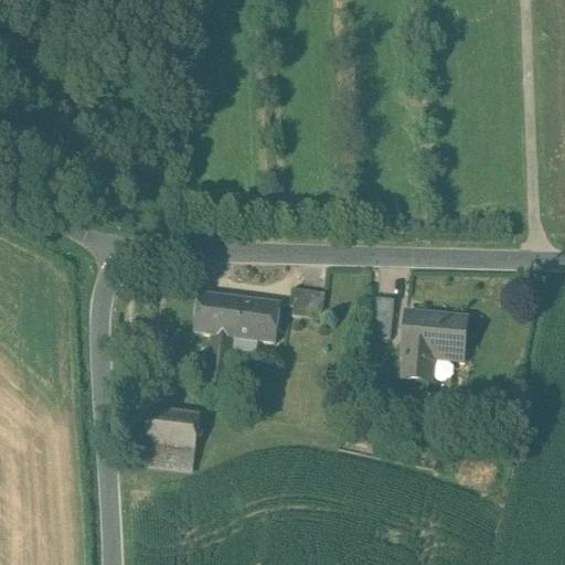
[(326,294),(295,289),(290,317),(321,321),(326,294)]
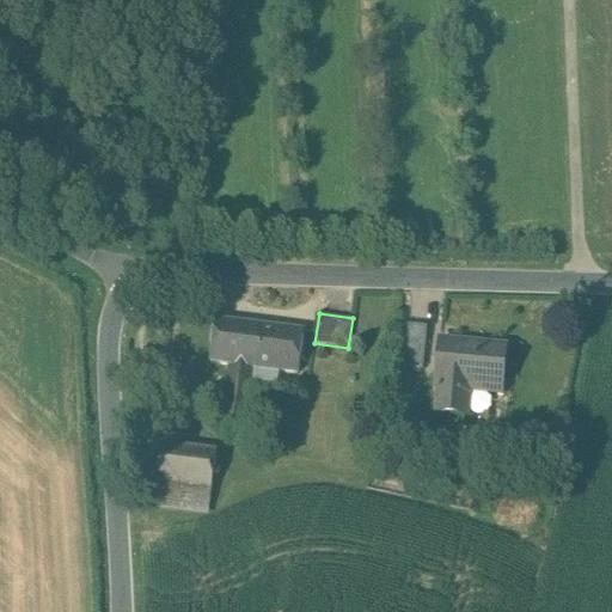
[(259,323),(214,317),(208,360),(227,362),(219,426),(243,428),(251,366),(252,366),(259,323)]
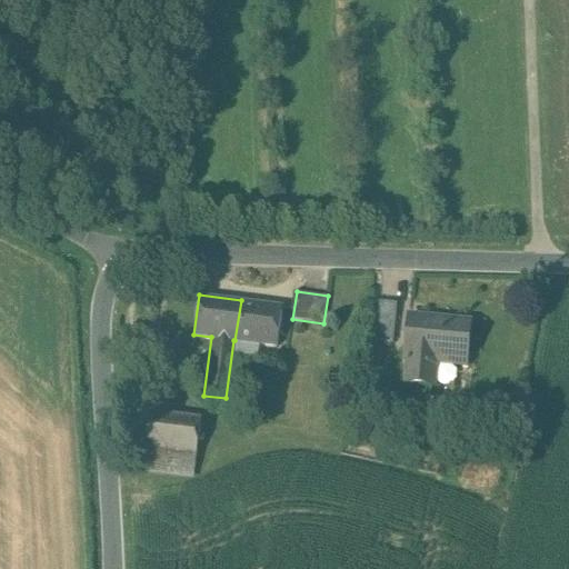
[(281,306),(241,300),(235,340),(277,345),(281,306)]
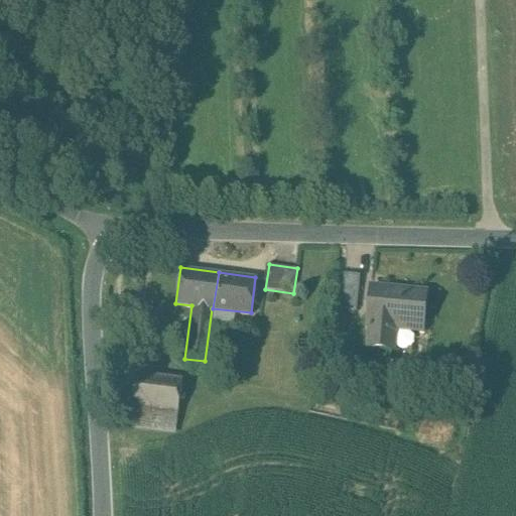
[(360,274),(342,272),(338,308),(356,310),(360,274)]
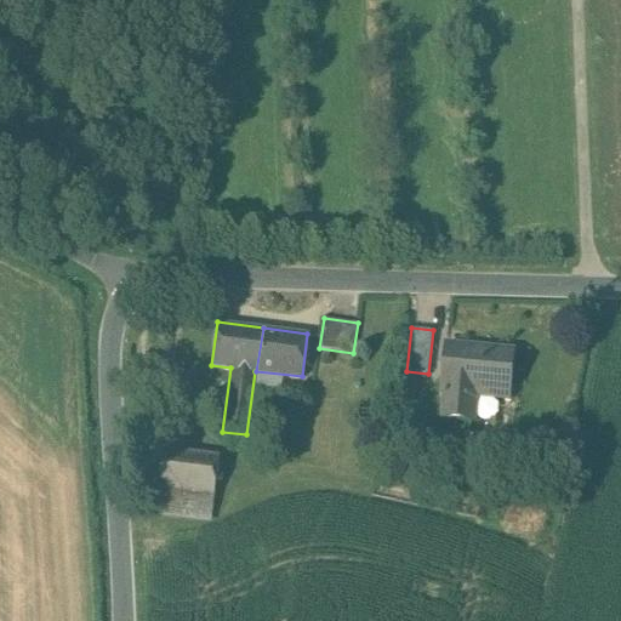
[(513,349),(446,343),(442,392),(444,392),(442,417),(473,421),(476,396),(508,398),(513,349)]
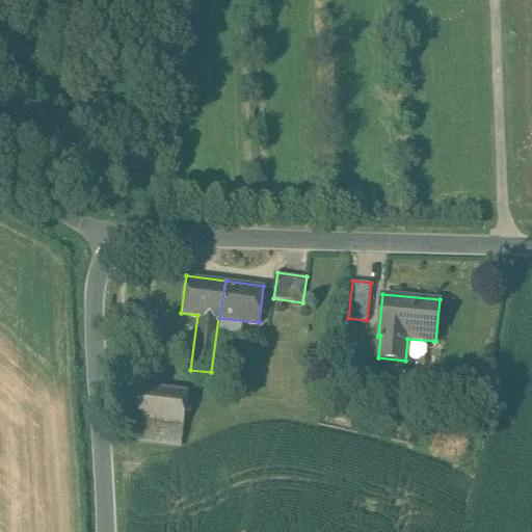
[(187,391),(138,384),(134,418),(183,424),(187,391)]
